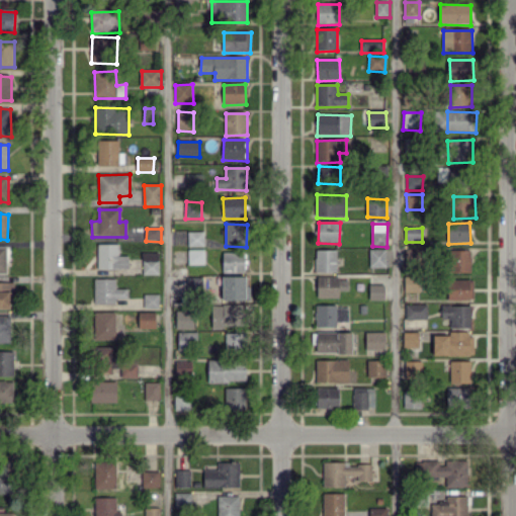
[(119,245),(99,245),(98,269),(129,270),(130,257),(119,257),(119,245)]
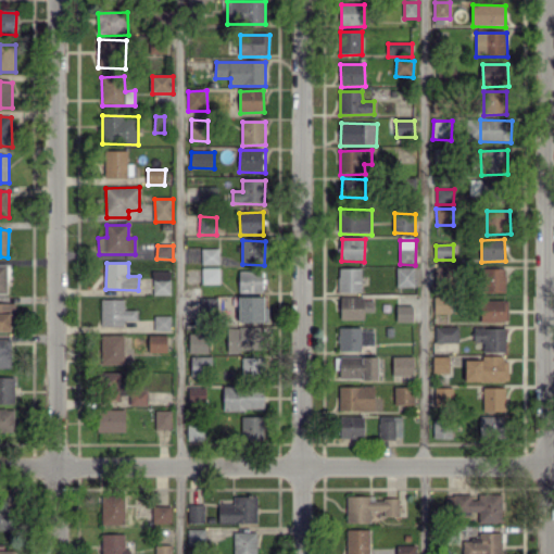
[(415,268),(398,268),(398,288),(416,288),(415,268)]
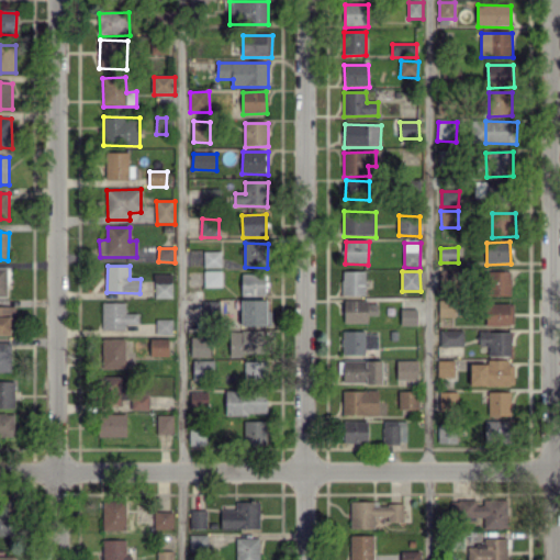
[(223,288),(223,272),(205,272),(205,288),(223,288)]
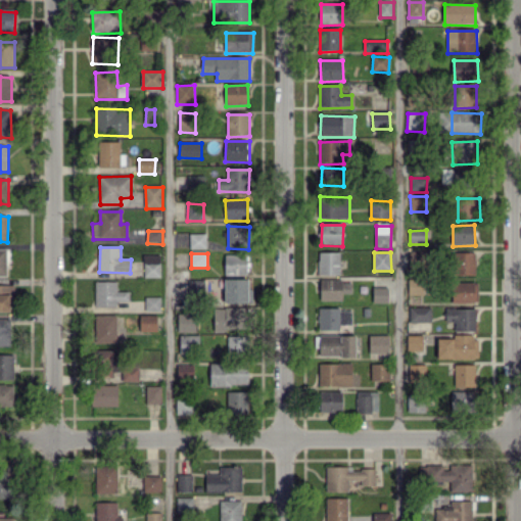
[(340,253),(319,253),(320,276),(341,276),(340,253)]
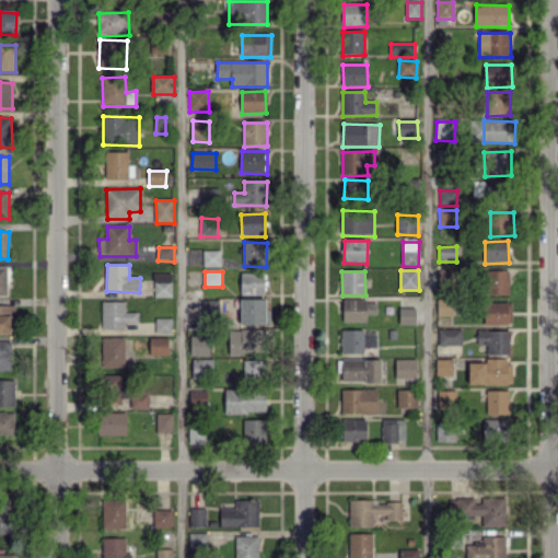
[(510,295),(510,272),(486,271),(486,295),(510,295)]
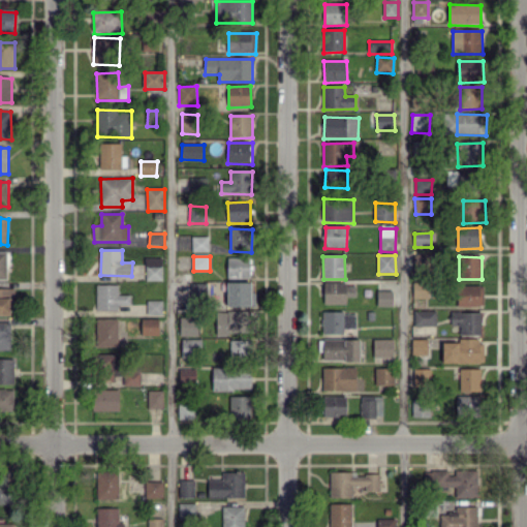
[(251,277),(250,258),(228,258),(228,277),(251,277)]
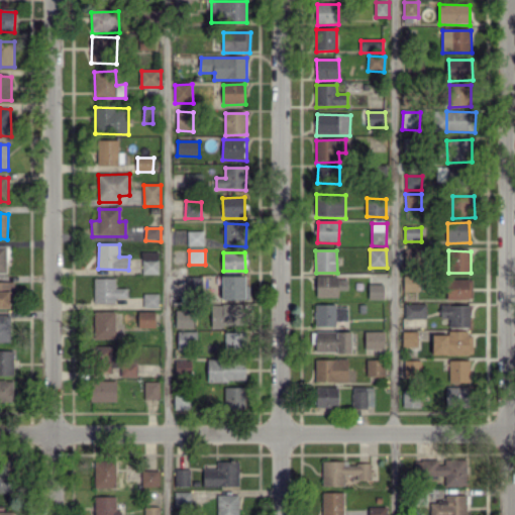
[(143,276),(160,275),(160,253),(142,253),(143,276)]
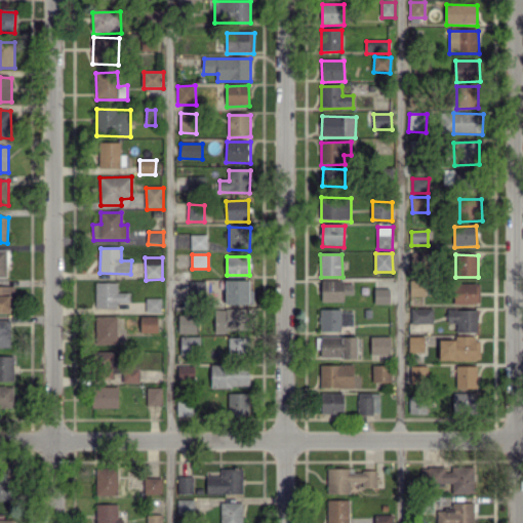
[(251,282),(227,281),(226,306),(251,306),(251,282)]
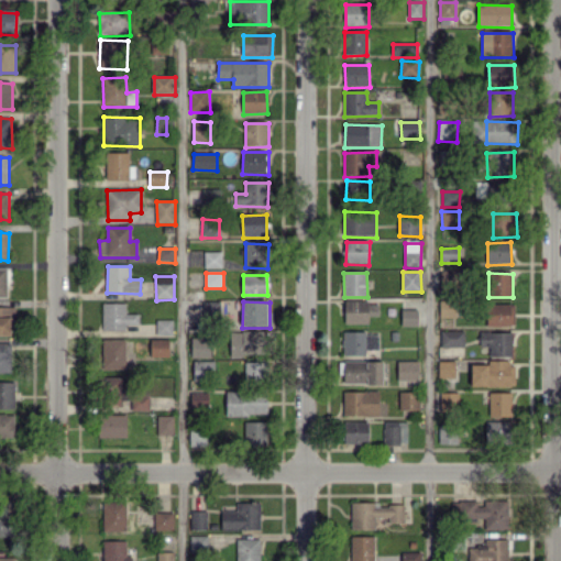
[(458,319),(458,303),(440,303),(440,319),(458,319)]
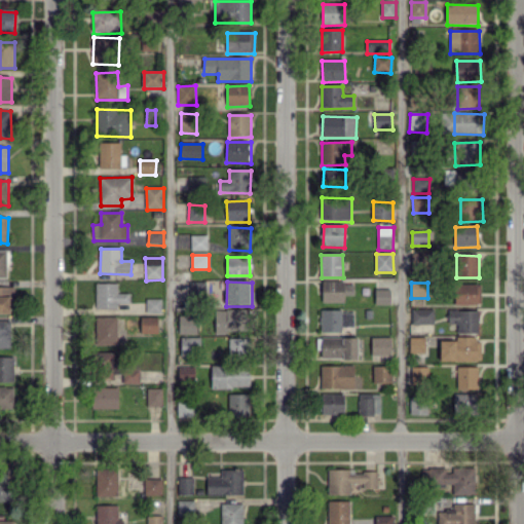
[(119,285),(97,284),(96,310),(118,310),(119,304),(131,305),(131,295),(118,294),(119,285)]
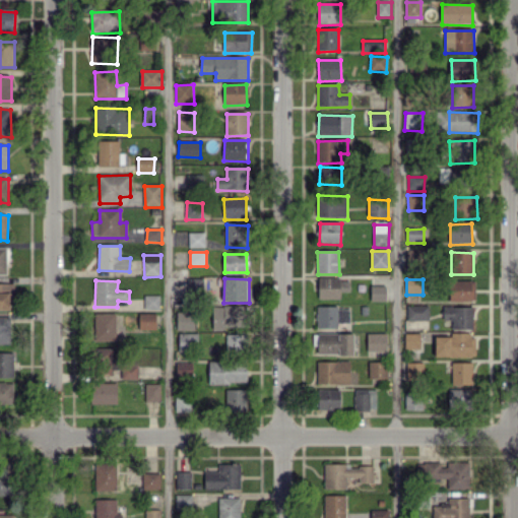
[(350,280),(319,280),(319,300),(341,301),(341,293),(350,293),(350,280)]
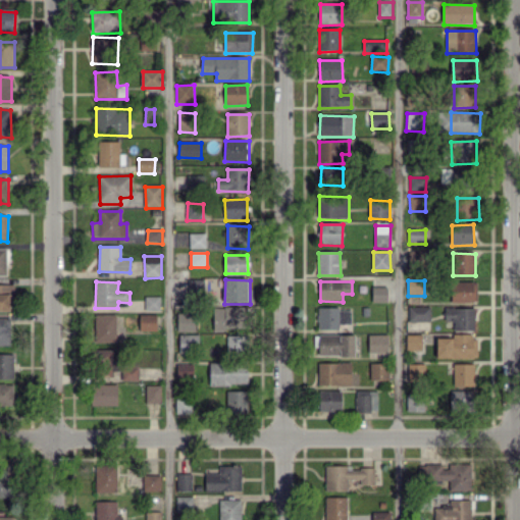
[(452,283),(452,304),(478,303),(478,282),(452,283)]
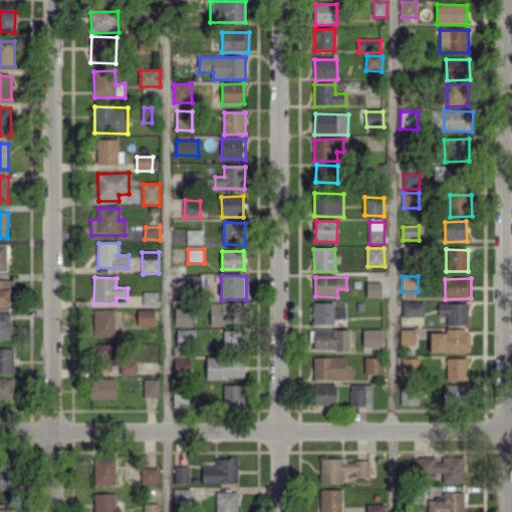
[(0,307),(11,307),(11,297),(14,297),(15,282),(0,281),(0,307)]
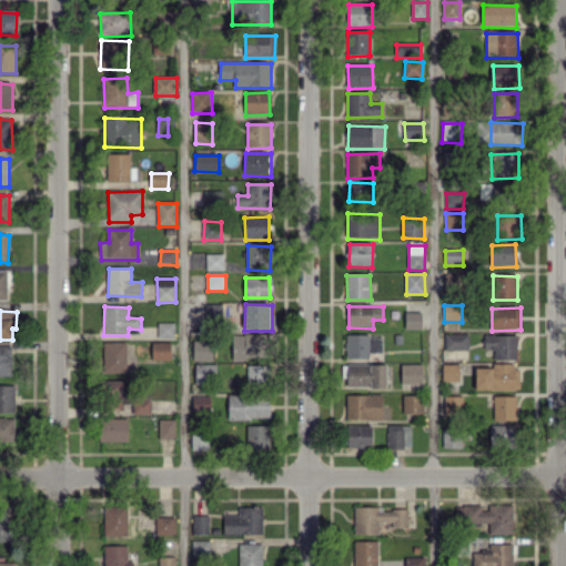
[(423,331),(422,314),(405,314),(406,331),(423,331)]
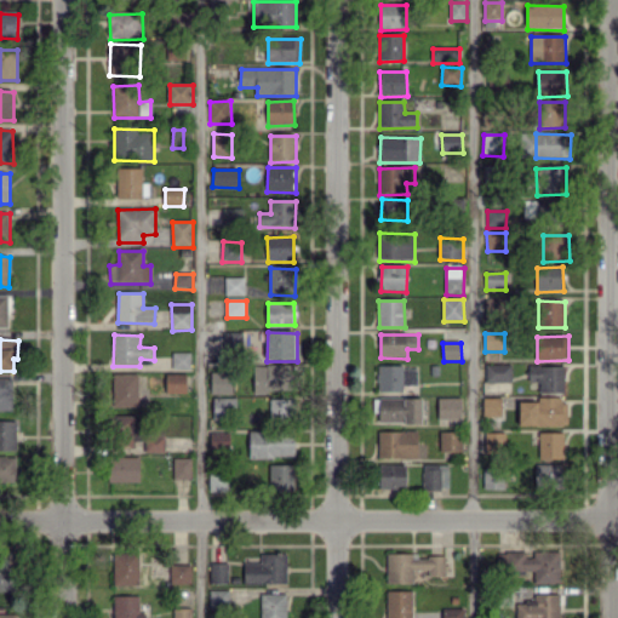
[(192,354),(173,354),(173,371),(192,371),(192,354)]
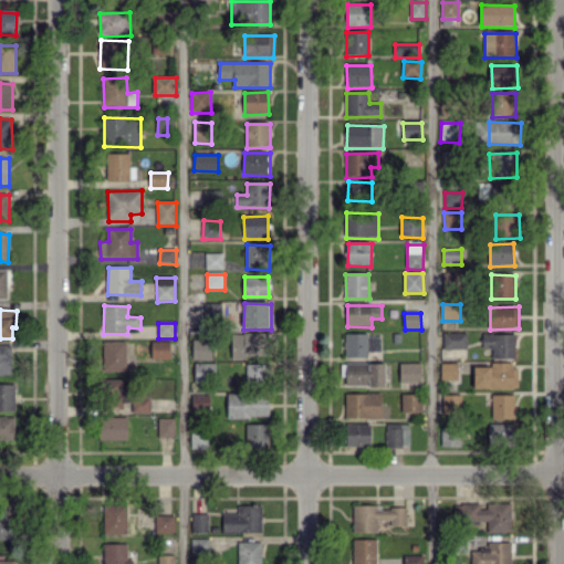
[(267,357),(267,334),(232,335),(232,358),(267,357)]
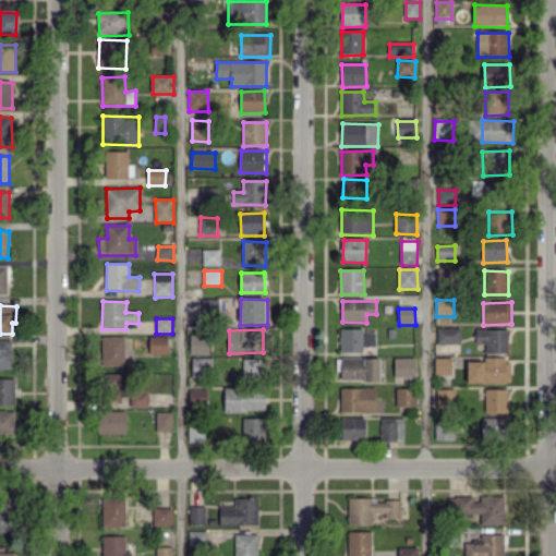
[(461,345),(461,329),(437,329),(438,346),(461,345)]
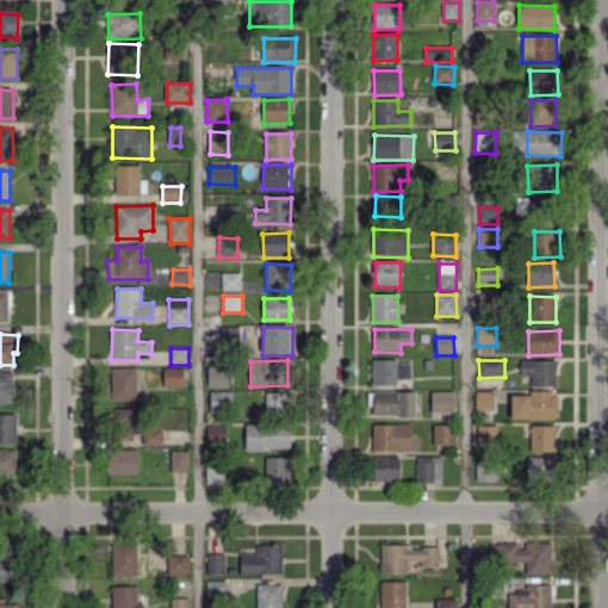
[(373,386),(398,388),(398,380),(411,380),(411,363),(373,361),(373,386)]
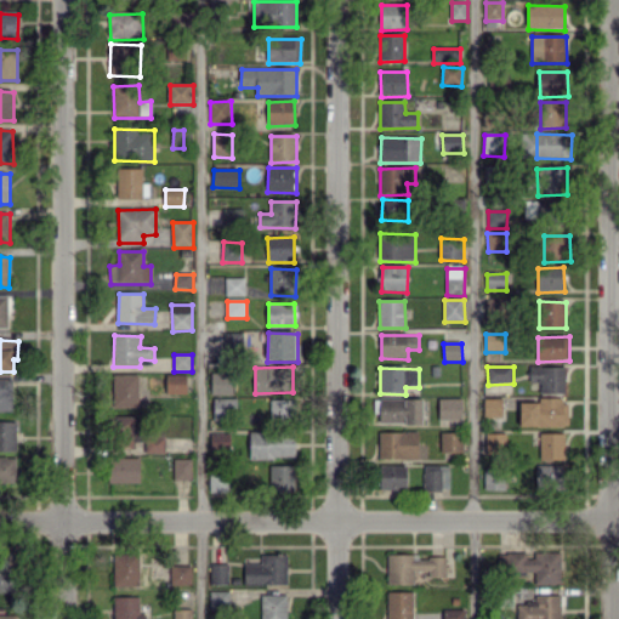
[(567,368),(531,368),(531,384),(541,384),(541,395),(566,395),(567,368)]
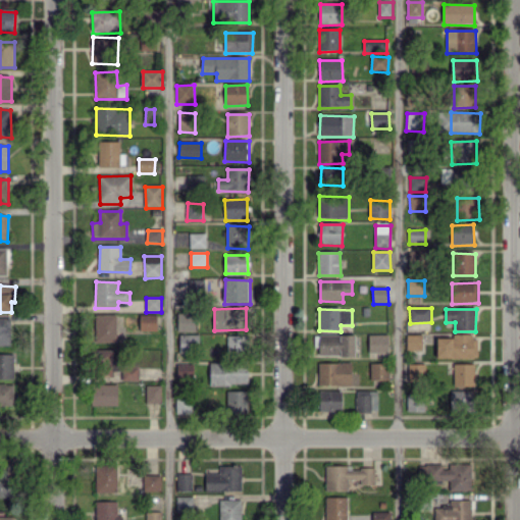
[(118,316),(96,315),(95,343),(117,344),(118,316)]
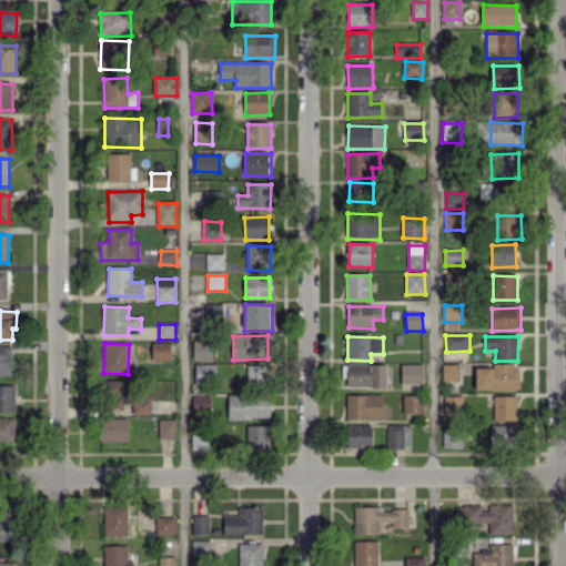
[(193,362),(213,362),(214,343),(194,343),(193,362)]
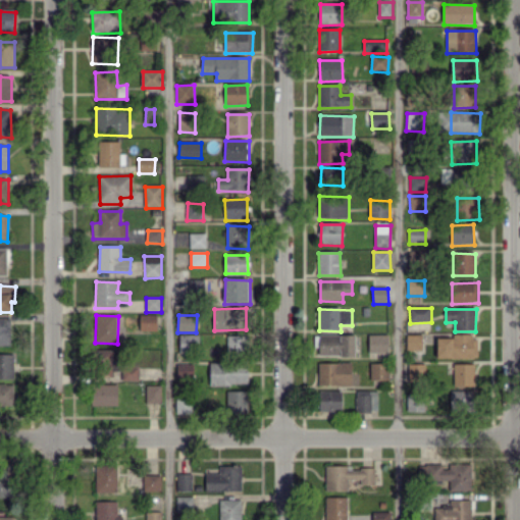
[(158,331),(157,316),(141,316),(141,332),(158,331)]
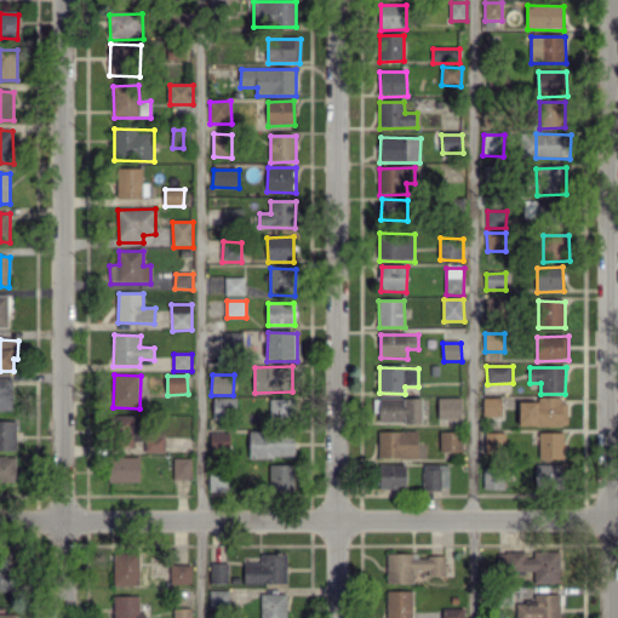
[(13,379),(0,379),(0,412),(15,412),(13,379)]
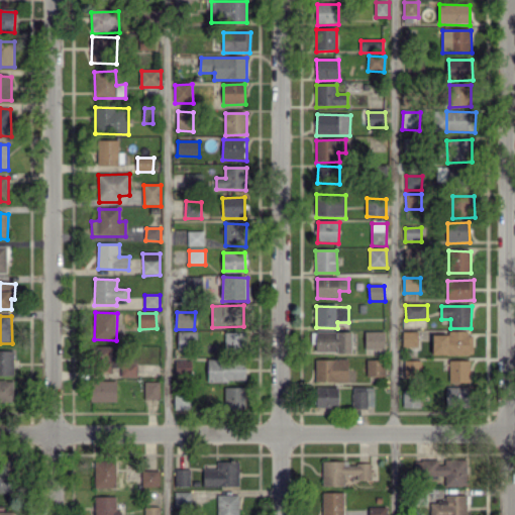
[(197,332),(178,333),(179,349),(197,348),(197,332)]
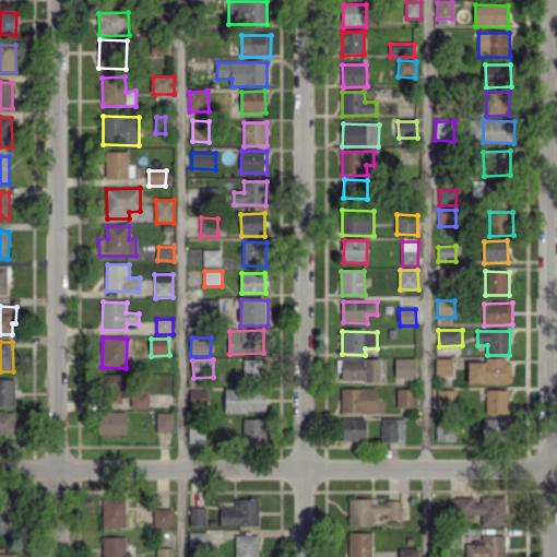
[(395,359),(396,379),(417,379),(416,359),(395,359)]
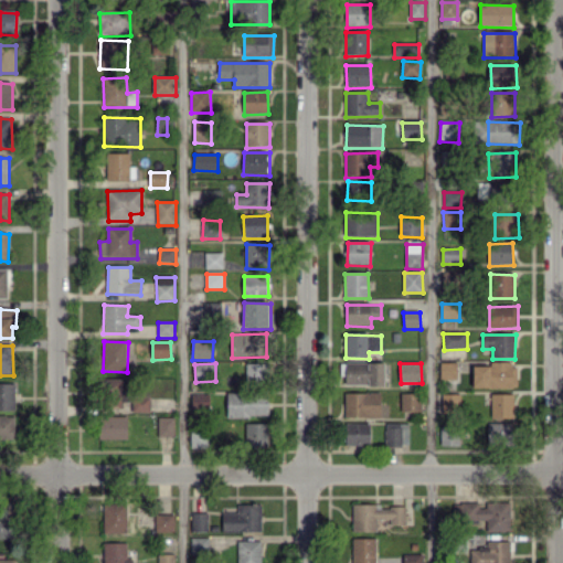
[(457,363),(441,364),(441,381),(458,380),(457,363)]
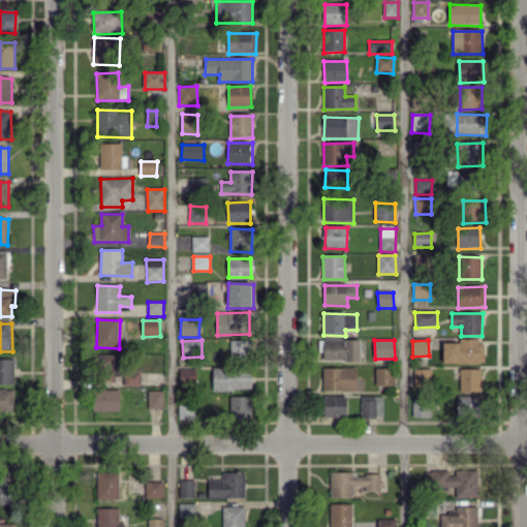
[(484,340),(459,340),(459,344),(443,344),(443,365),(484,364),(484,340)]
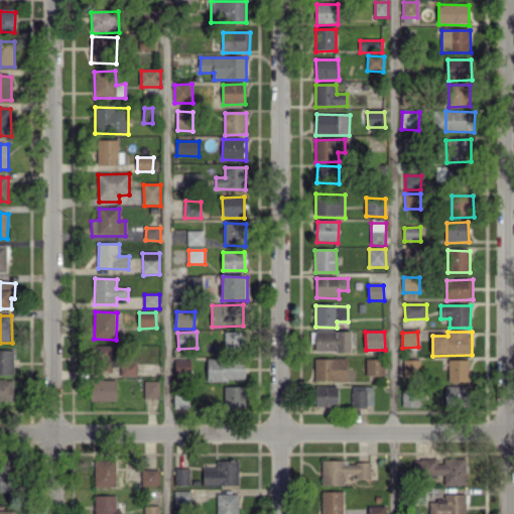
[(246,333),(225,334),(225,351),(246,350),(246,333)]
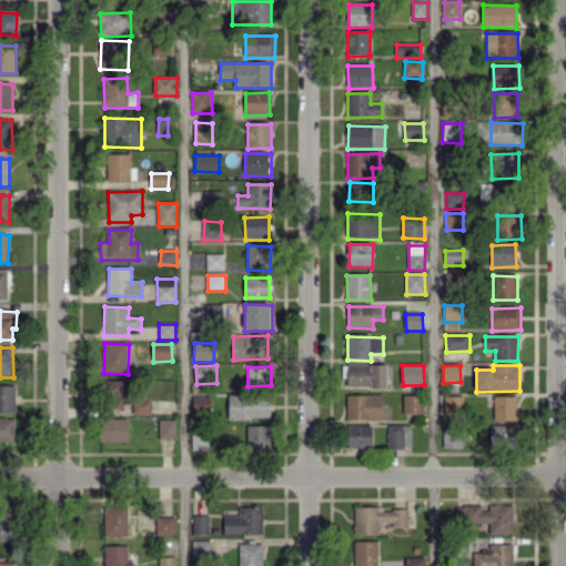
[(387,390),(387,366),(347,366),(347,388),(387,390)]
